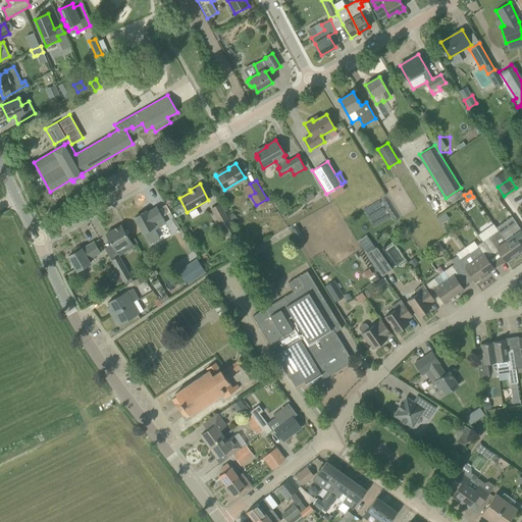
[(237,233),(219,204),(212,208),(223,226),(229,238),(237,233)]
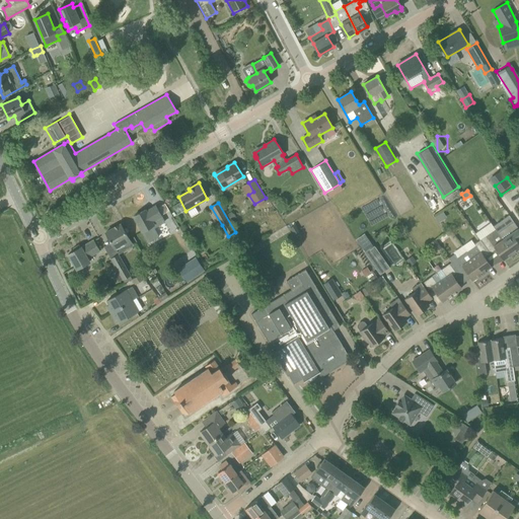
[(162,217),(156,206),(147,211),(146,210),(134,216),(146,238),(156,233),(153,226),(155,225),(161,222),(159,218),(162,217)]
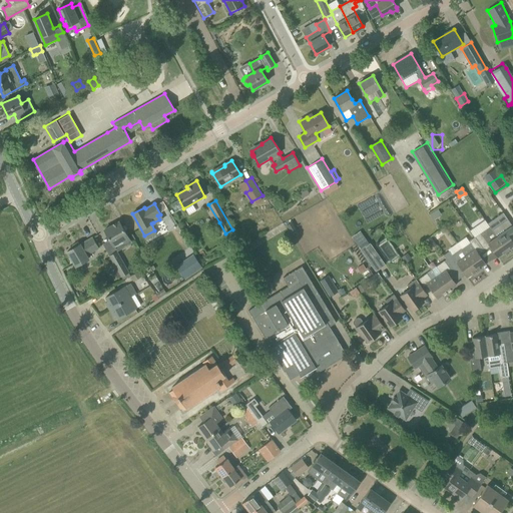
[(230,208),(224,211),(229,220),(236,216),(233,209),(230,208)]
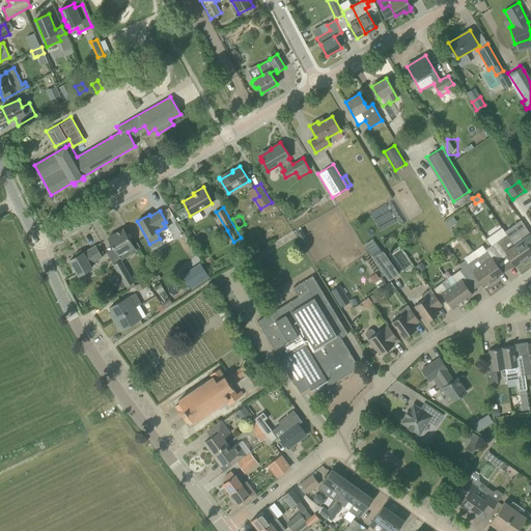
[(452,217),(446,221),(449,225),(455,222),(452,217)]
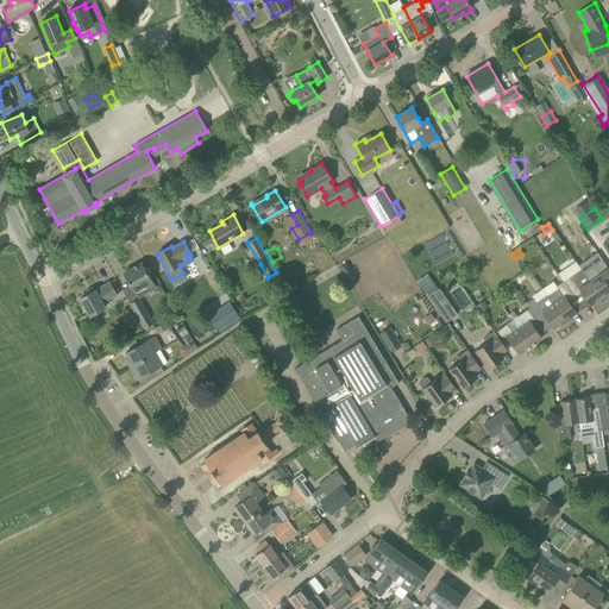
[(584,272),(602,297),(608,292),(608,286),(604,280),(608,276),(608,269),(603,259),(584,272)]
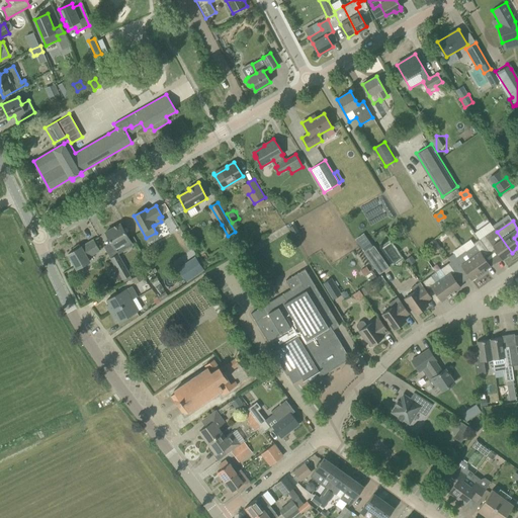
[(132,243),(120,224),(105,232),(114,247),(124,242),(126,246),(132,243)]
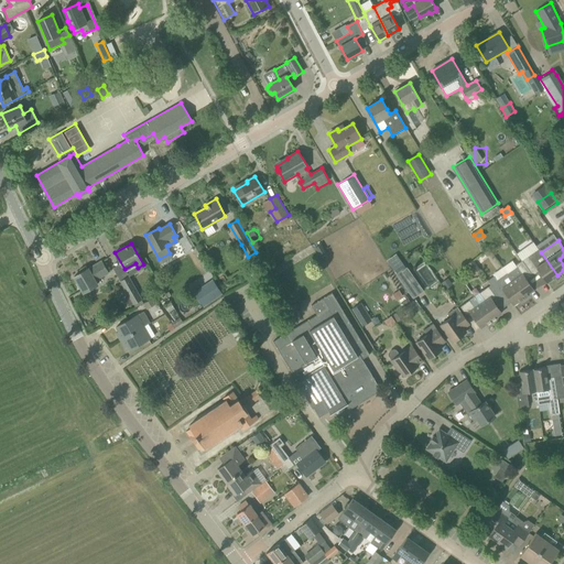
[(548,283),(557,275),(541,252),(539,249),(522,260),(533,275),(539,271),(548,283)]
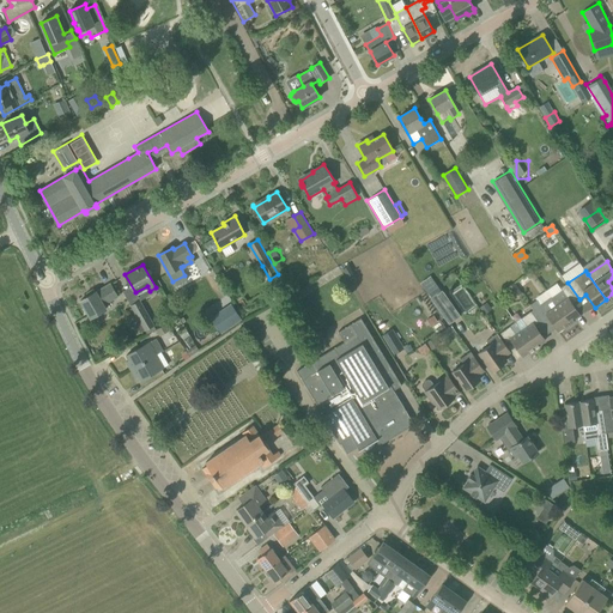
[(514,283),(508,287),(515,297),(521,292),(514,283)]
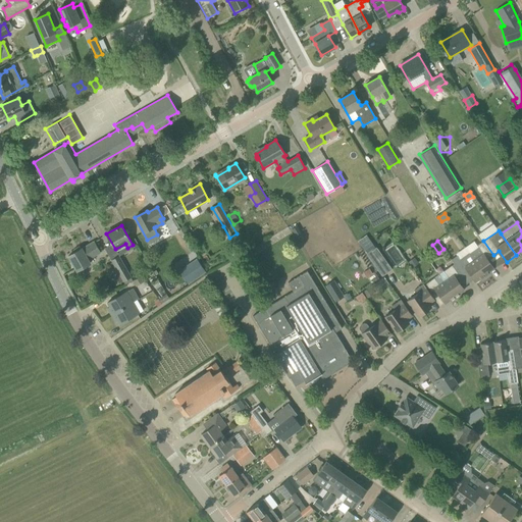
[(487,259),(493,255),(483,241),(478,245),(479,247),(469,254),(485,276),(490,273),(489,272),(494,268),(487,259)]
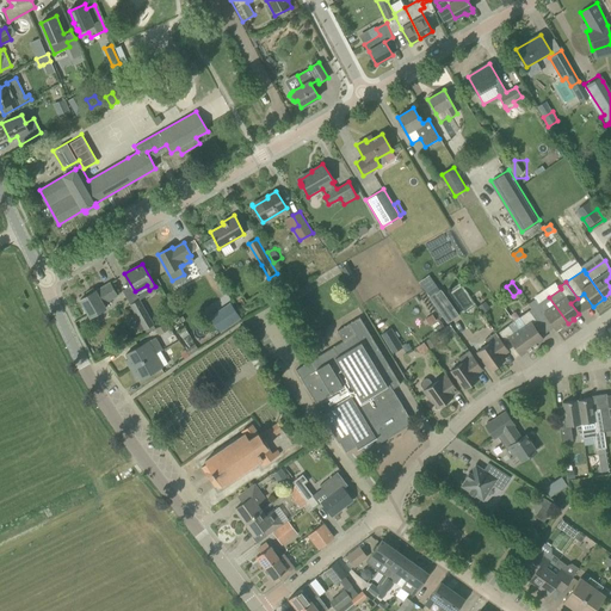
[(117,295),(110,283),(96,291),(94,291),(93,288),(86,292),(88,295),(80,300),(91,316),(105,308),(103,303),(117,295)]
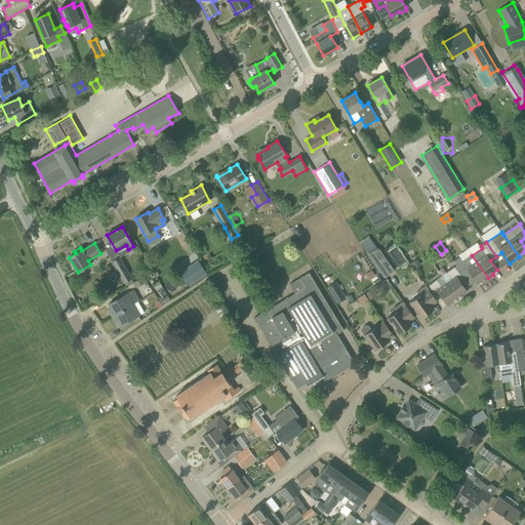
[(369,255),(385,278),(390,274),(384,266),(389,263),(378,248),(369,255)]
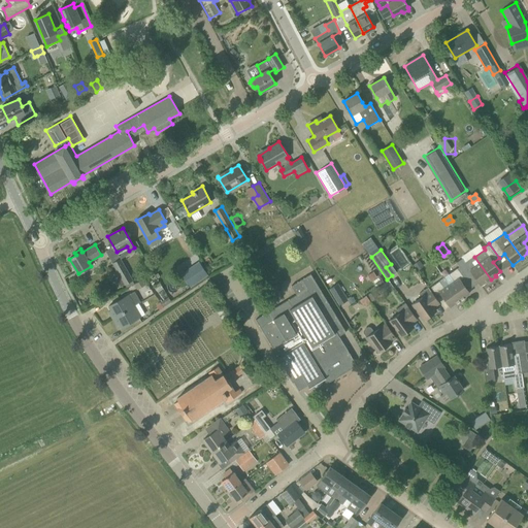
[(457,262),(459,267),(466,276),(471,272),(481,286),(486,282),(487,284),(491,279),(474,257),(474,256),(465,262),(462,258),(457,262)]
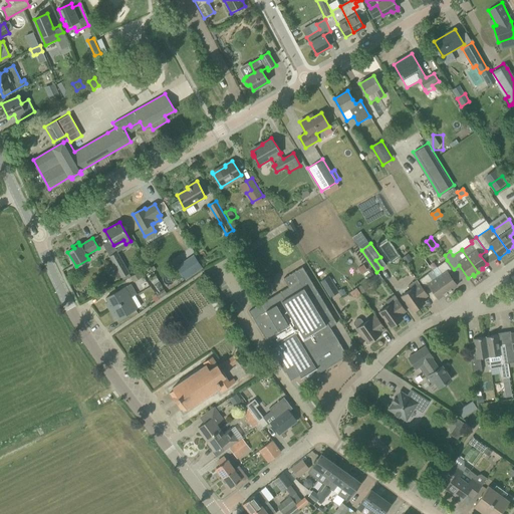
[(110,256),(122,277),(130,273),(117,252),(110,256)]
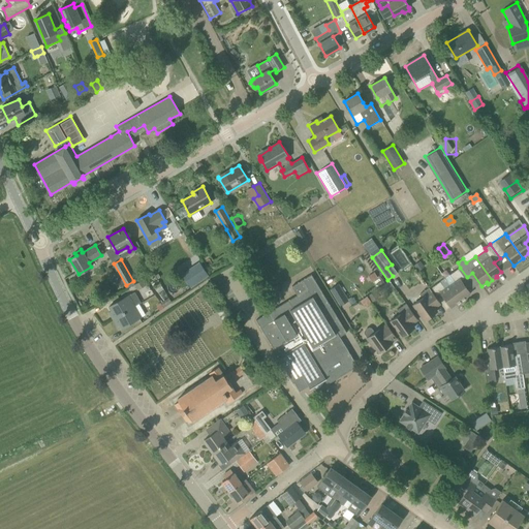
[(414,266),(418,271),(425,267),(421,260),(414,266)]
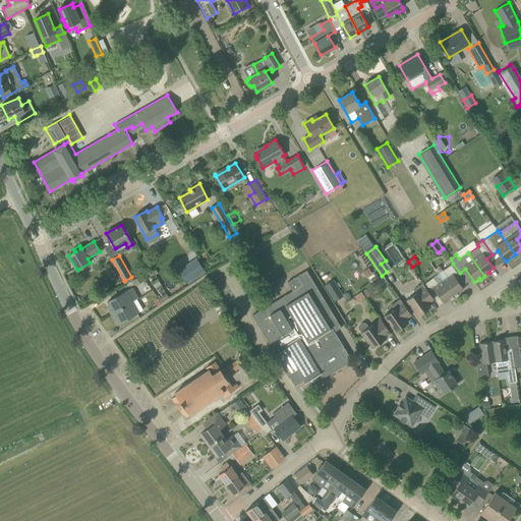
[(196,258),(188,265),(191,270),(183,276),(188,284),(206,272),(196,258)]
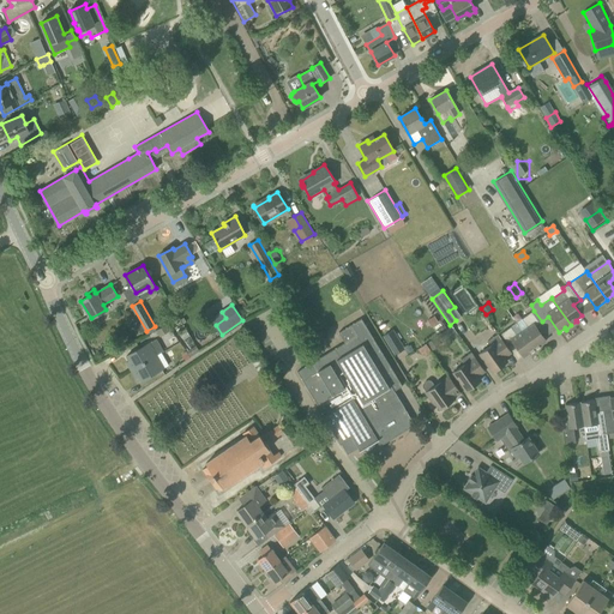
[(536,326),(542,321),(534,311),(517,323),(536,350),(542,347),(541,344),(546,341),(536,326)]
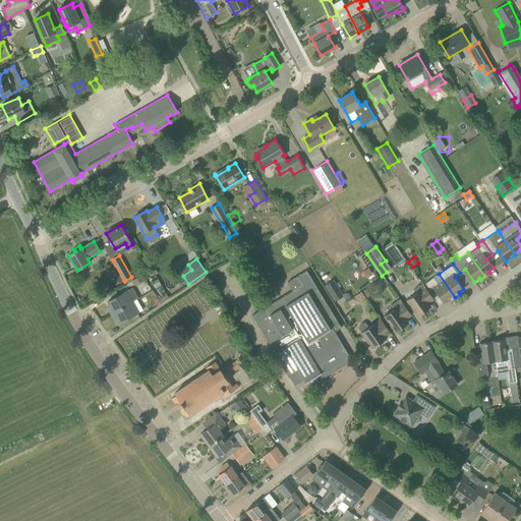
[(366,277),(372,273),(368,268),(363,271),(366,277)]
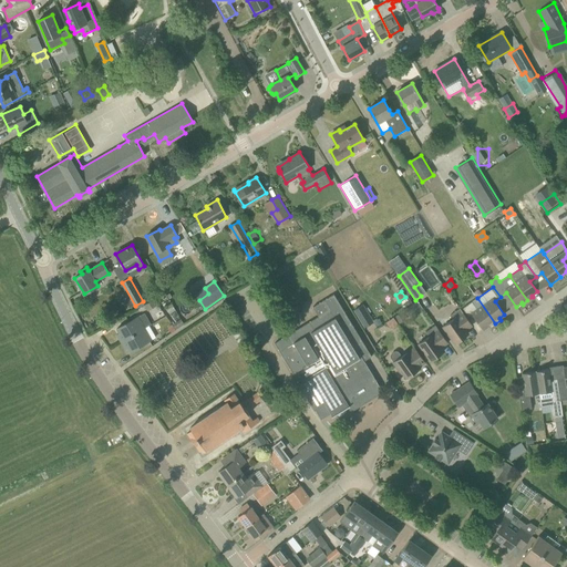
[(351,412),(379,395),(381,388),(364,361),(372,357),(334,295),(313,307),(319,317),(275,343),(321,420),(332,413),(333,415),(331,415),(332,416),(348,406),(351,412)]
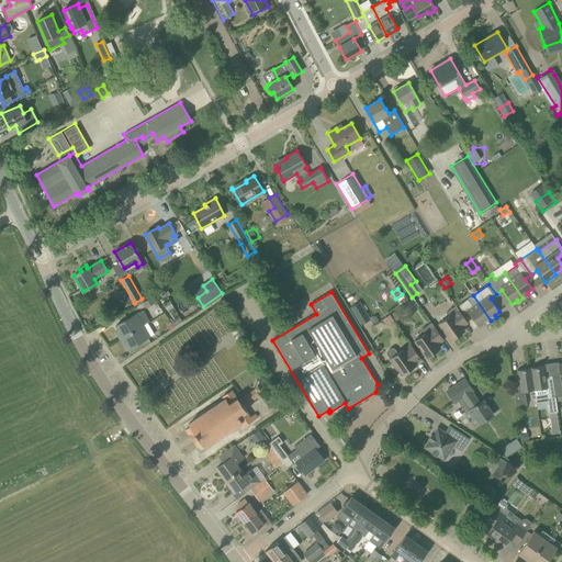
[(491,321),(473,295),(459,305),(465,315),(470,313),(480,326),(484,323),(485,325),(491,321)]
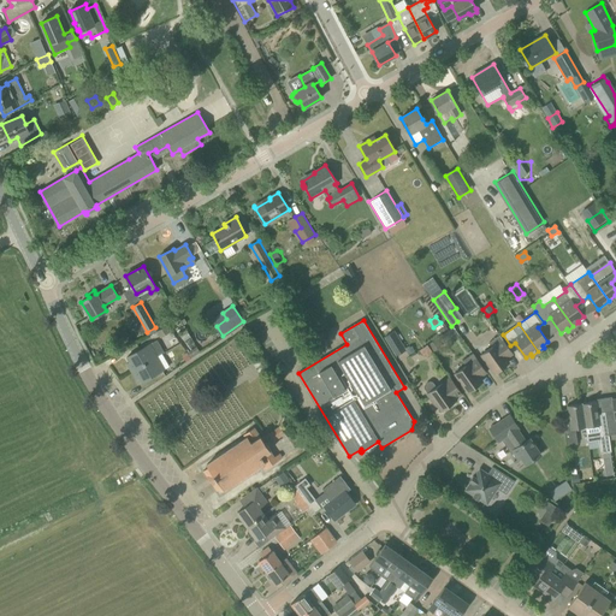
[(448,343),(460,336),(454,327),(443,336),(448,343)]
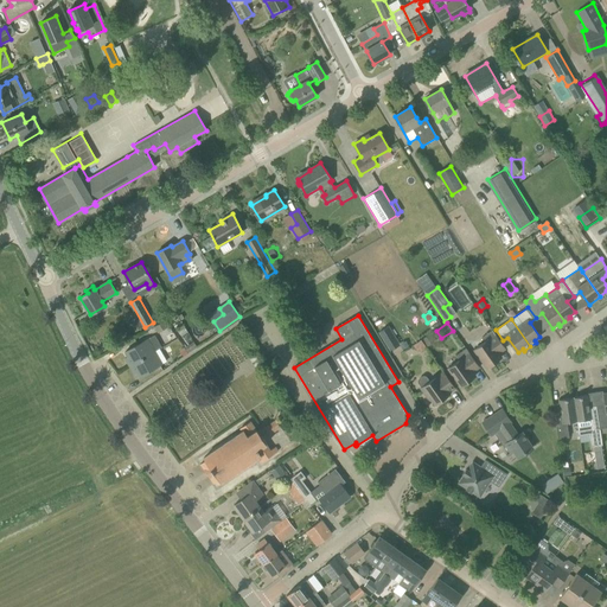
[(395,337),(389,326),(378,332),(385,343),(395,337)]
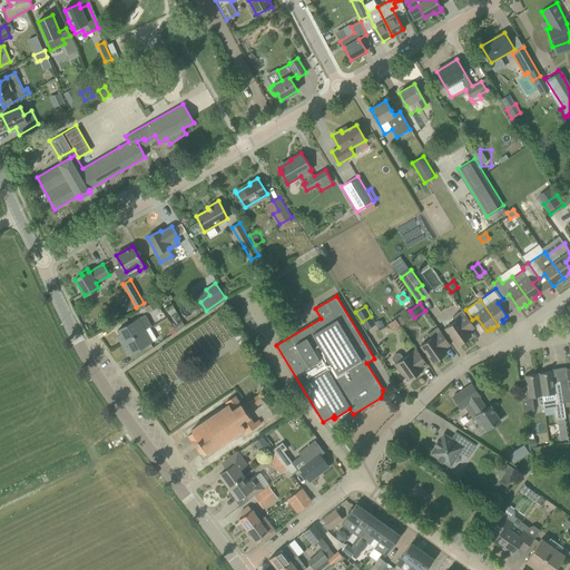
[(465,340),(467,338),(465,337),(470,334),(468,332),(474,327),(462,310),(453,316),(455,321),(445,328),(458,345),(459,344),(461,345),(465,342),(465,340)]
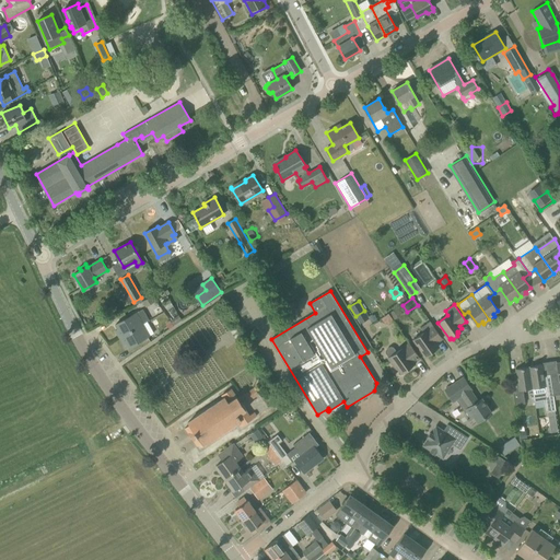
[(116,330),(119,338),(143,325),(136,312),(116,325),(118,328),(116,330)]
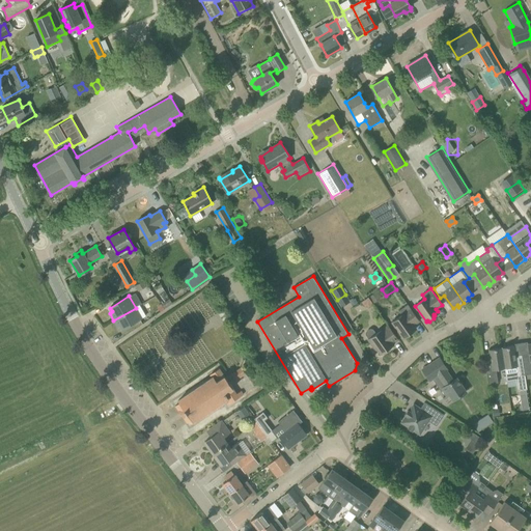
[(403,338),(412,332),(411,330),(415,328),(413,325),(419,320),(408,305),(399,311),(401,315),(392,323),(403,338)]
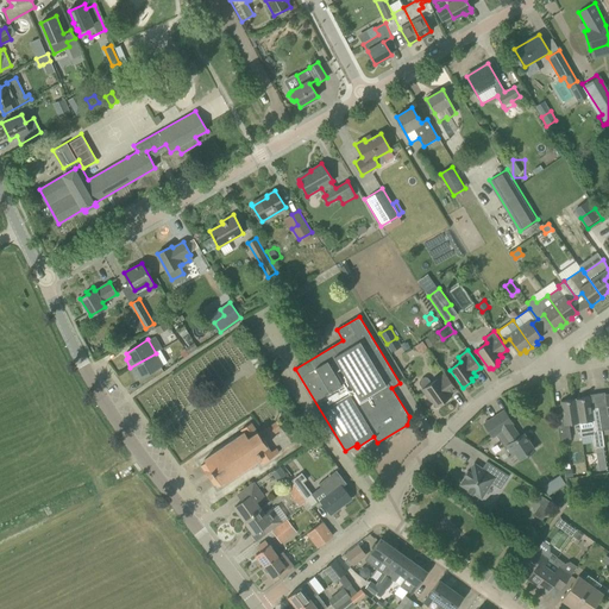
[(156,353),(130,368),(135,375),(138,374),(140,378),(162,365),(156,353)]
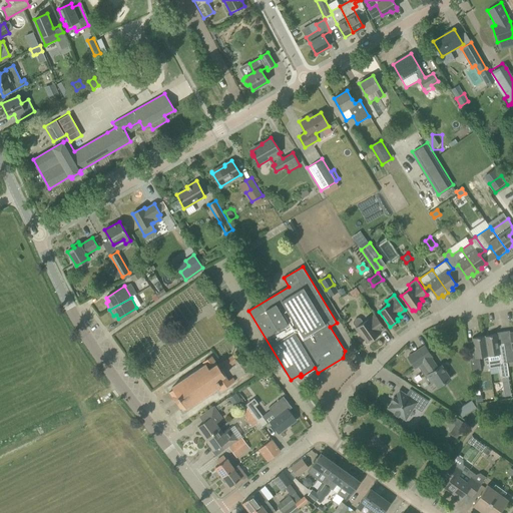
[(354,321),(353,324),(362,336),(363,335),(368,342),(380,334),(380,332),(385,328),(376,315),(370,319),(369,319),(364,323),(361,318),(358,318),(354,321)]
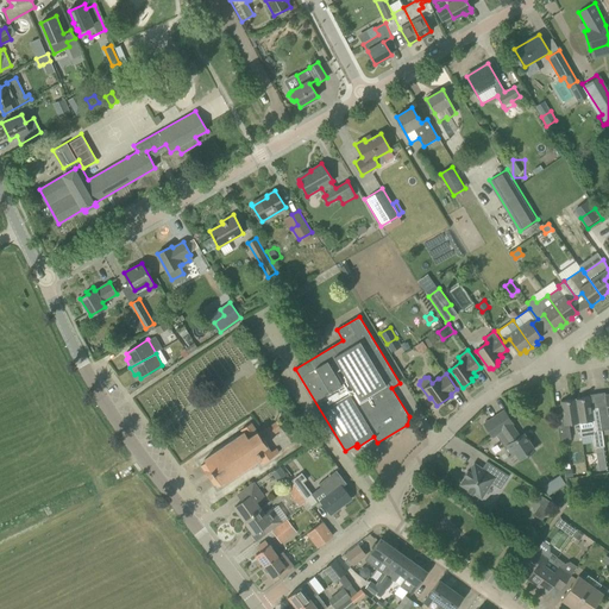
[(607,406),(598,407),(602,429),(603,429),(608,428),(608,394),(604,395),(607,406)]
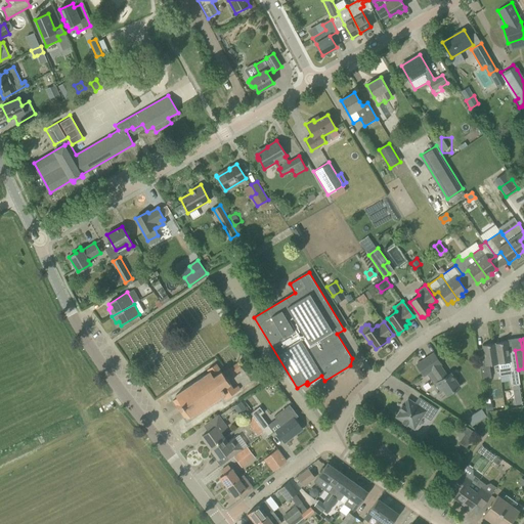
[(515,350),(510,351),(508,341),(495,343),(498,363),(505,362),(506,369),(508,372),(518,369),(515,350)]
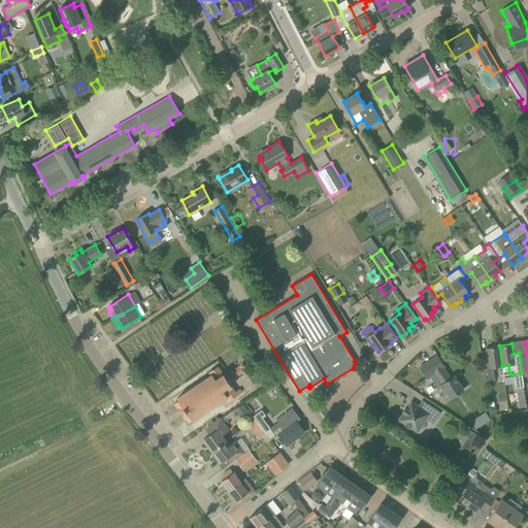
[(502,366),(499,345),(486,348),(487,351),(481,352),(486,383),(495,381),(493,368),(502,366)]
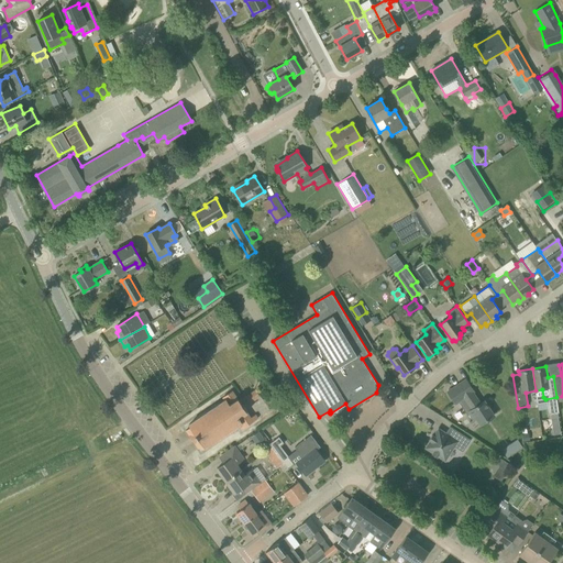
[(455,404),(459,401),(466,414),(468,412),(473,419),(476,418),(481,424),(494,416),(484,401),(479,404),(473,393),(474,392),(466,379),(448,392),(455,404)]
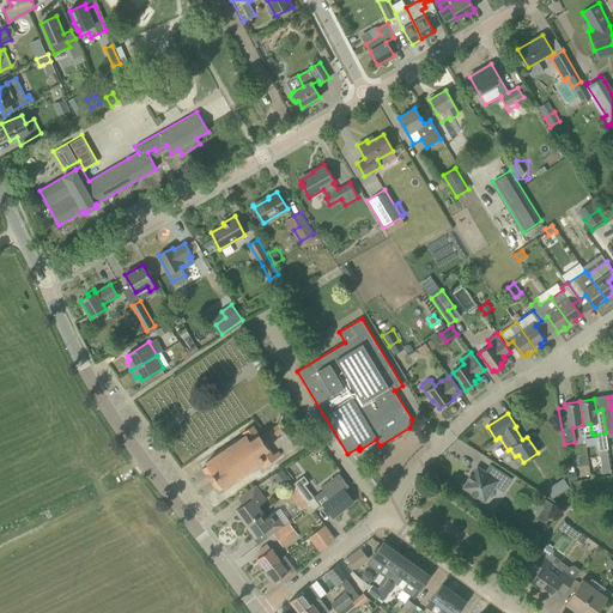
[(278,424),(277,425),(268,431),(273,438),(284,431),(278,424)]
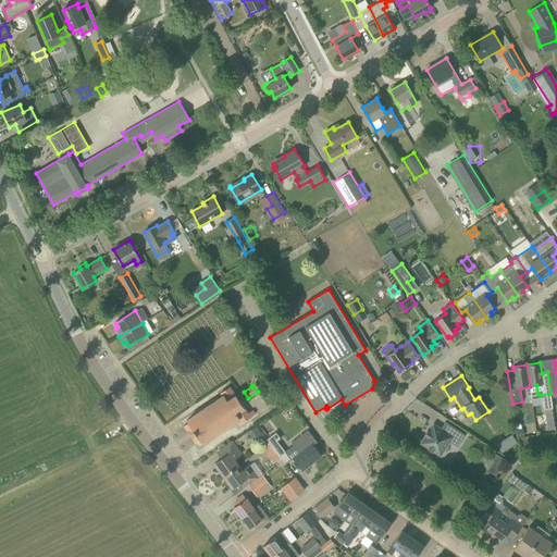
[(188,422),(184,425),(189,433),(194,430),(196,433),(192,436),(196,444),(201,441),(202,443),(238,419),(242,423),(255,413),(252,410),(248,413),(244,407),(245,407),(236,395),(235,395),(230,386),(221,393),(222,393),(223,395),(187,420),(188,422)]
